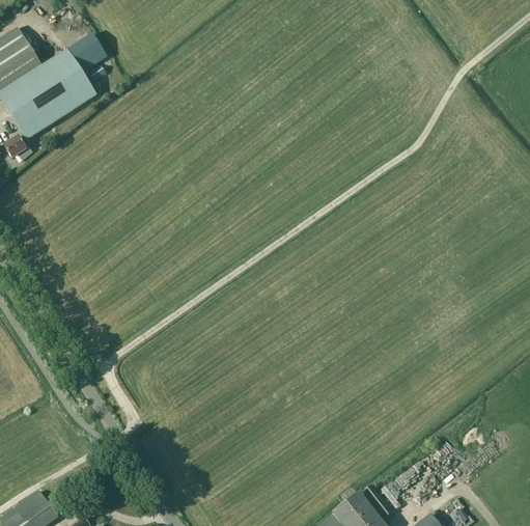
[(18,26),(0,36),(0,97),(24,133),(21,136),(20,135),(5,143),(14,156),(19,151),(23,158),(33,149),(30,145),(31,144),(27,138),(98,92),(68,47),(43,63),(18,26)]
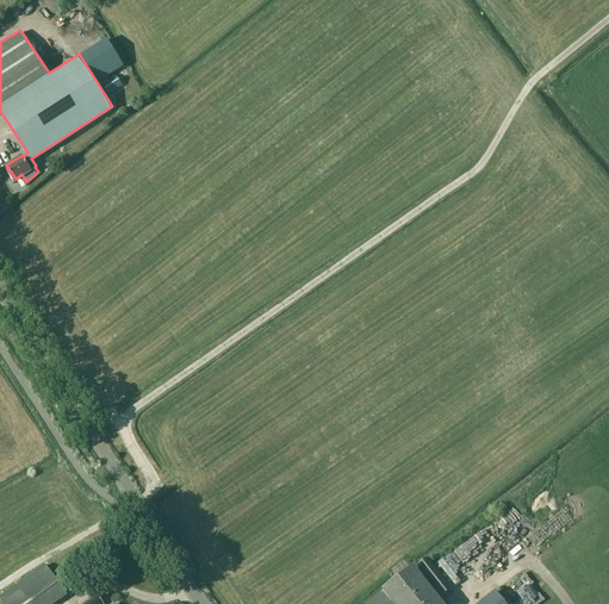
[(91,38),(94,50),(109,47),(105,35),(91,38)]
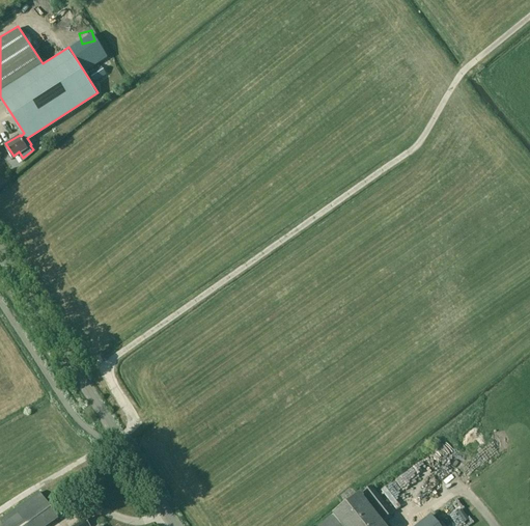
[(372,482),(364,489),(386,516),(394,509),(372,482)]
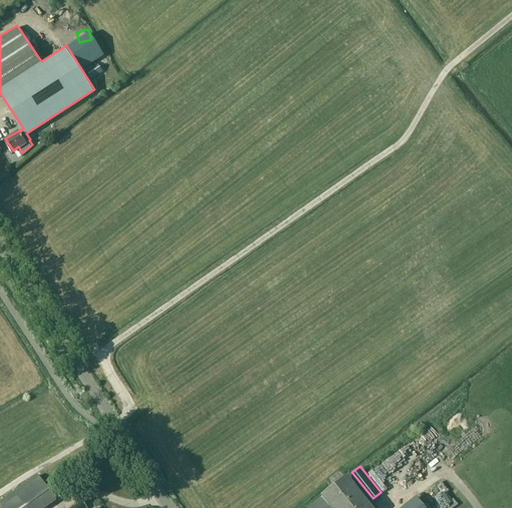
[(0,498),(0,507),(41,507),(57,497),(39,471),(0,498)]
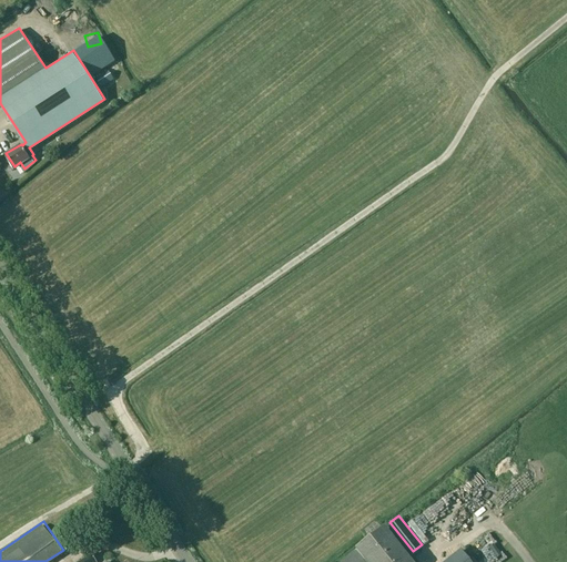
[(414,561),(385,524),(337,561),(414,561)]
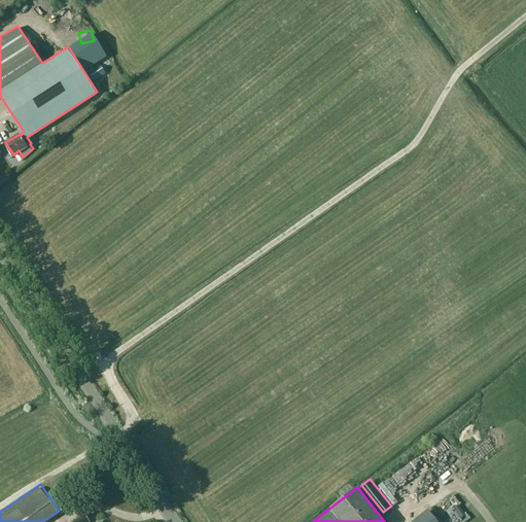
[(439,521),(428,508),(410,521),(439,521)]
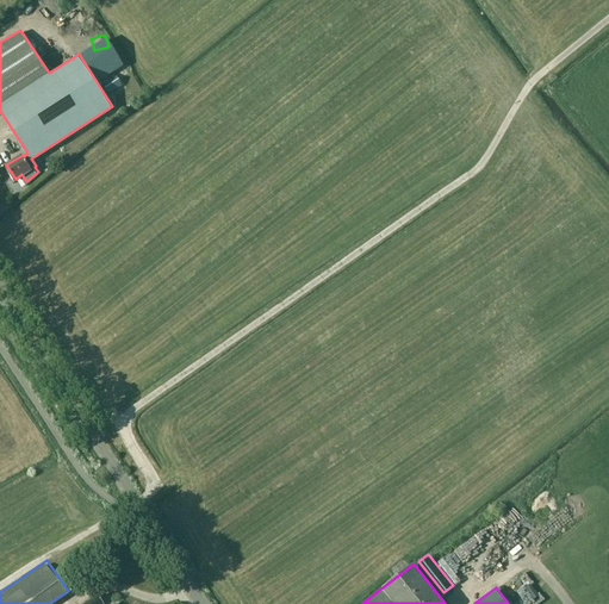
[(100,591),(81,603),(99,603),(105,601),(100,591)]
